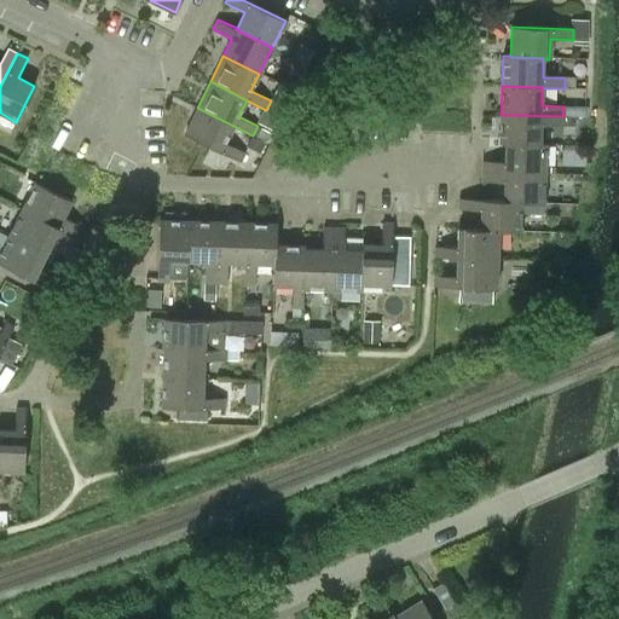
[(273,94),(266,109),(279,116),(287,102),(273,94)]
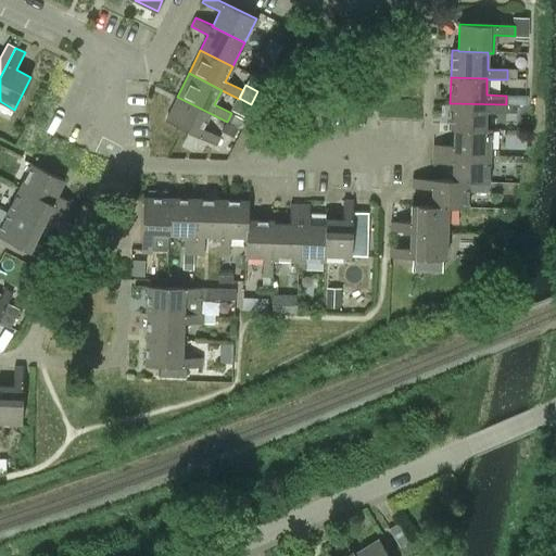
[(202,128),(210,113),(177,97),(165,119),(215,144),(219,137),(202,128)]
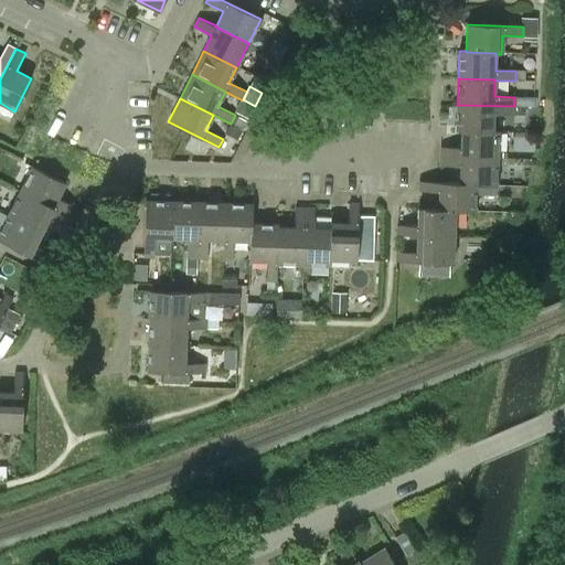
[(513,116),(514,106),(457,105),(456,131),(461,131),(493,132),(493,131),(493,116),(513,116)]
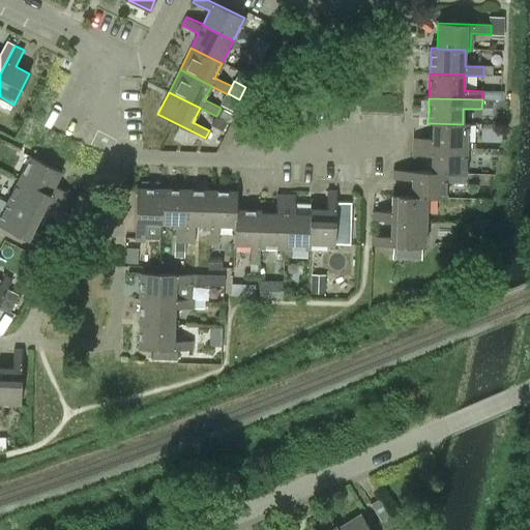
[(216,116),(211,124),(222,129),(226,121),(216,116)]
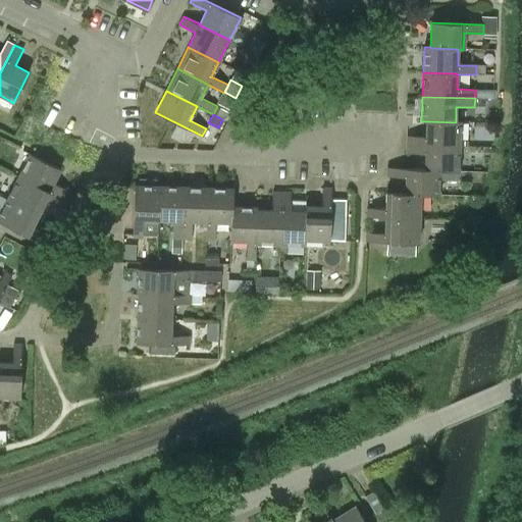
[(407,137),(407,145),(460,147),(461,121),(456,121),(456,122),(426,121),(425,137),(407,137)]
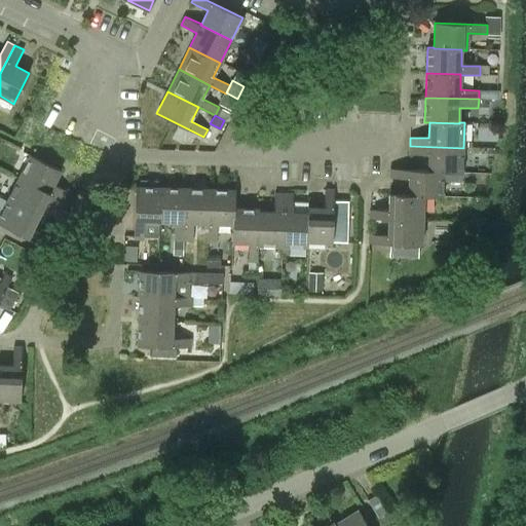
[(443,172),(443,173),(462,174),(463,148),(410,146),(410,155),(428,156),(427,172),(443,172)]
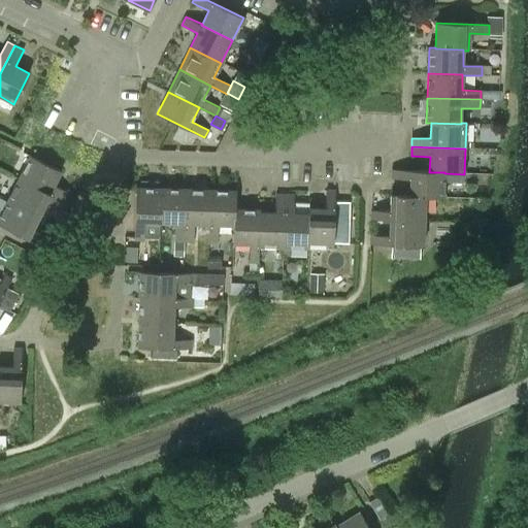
[(67,202),(71,194),(54,185),(61,170),(31,155),(20,177),(67,202)]
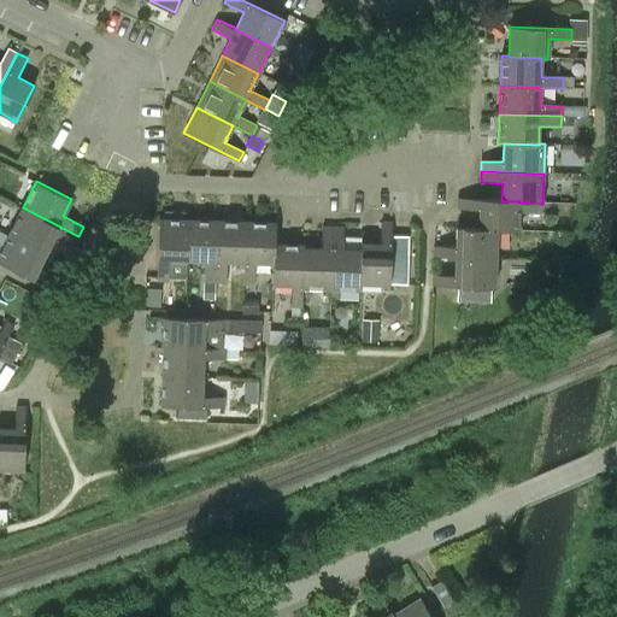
[(519,213),(519,203),(519,201),(501,201),(458,200),(458,209),(480,210),(479,228),(479,229),(497,230),(497,231),(518,231),(519,213)]
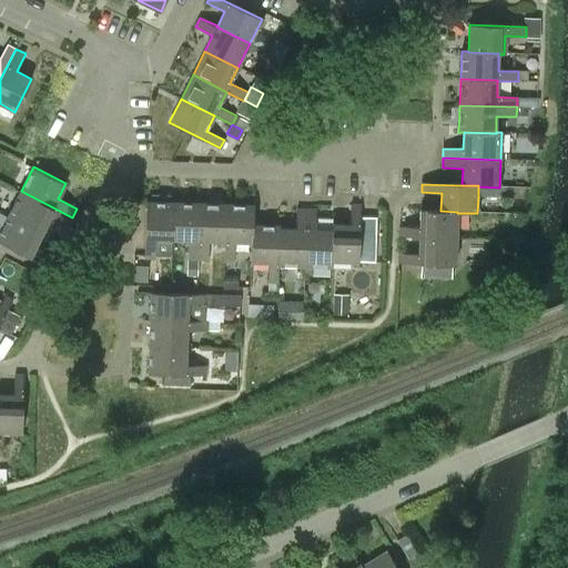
[(499,198),(499,188),(478,186),(478,196),(499,198)]
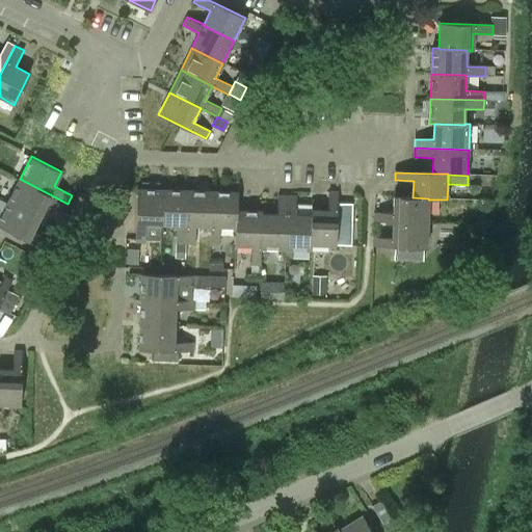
[(63,212),(68,204),(20,179),(8,202),(40,217),(47,204),(63,212)]
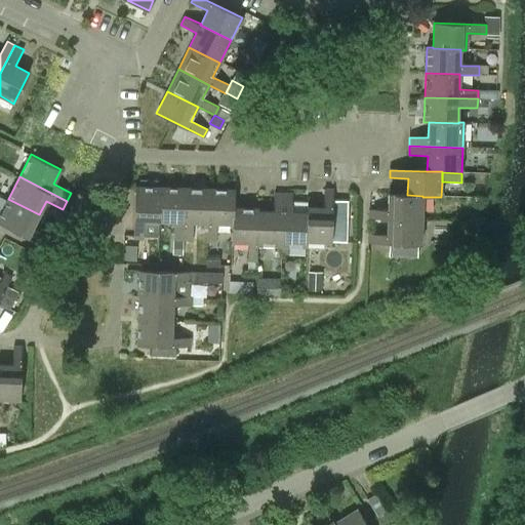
[(160,186),(159,186),(158,180),(139,179),(137,185),(134,185),(133,238),(143,238),(144,219),(159,219),(160,186)]
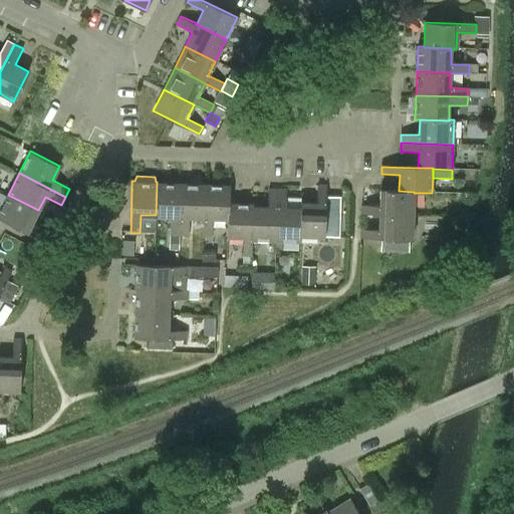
[(179,235),(181,183),(157,182),(156,215),(171,216),(171,234),(179,235)]
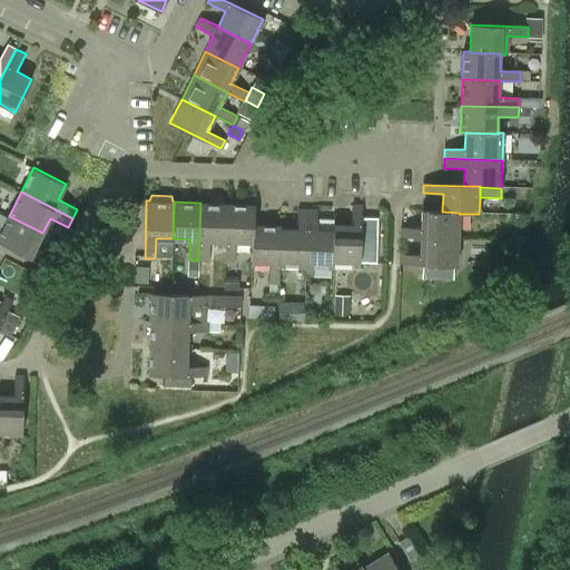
[(213,239),(226,241),(227,204),(200,203),(198,261),(209,261),(209,239),(213,239)]
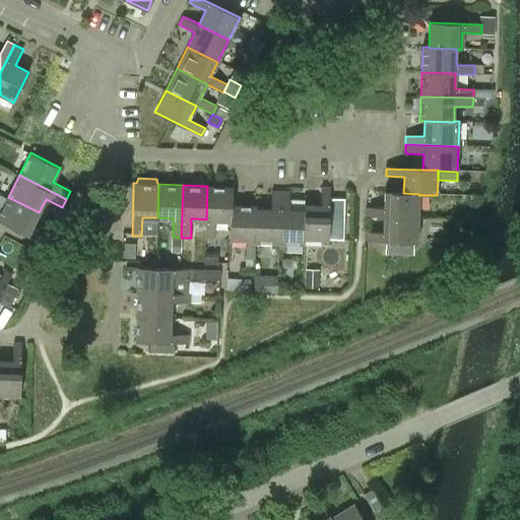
[(214,220),(230,220),(231,220),(231,205),(232,205),(232,187),(207,186),(206,219),(205,238),(214,239),(214,220)]
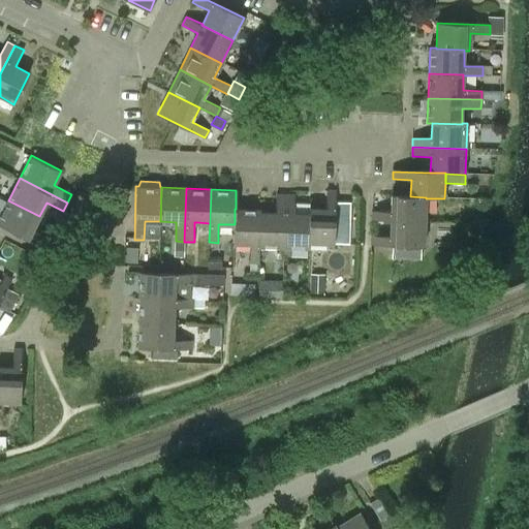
[(325,208),(309,207),(309,214),(307,242),(334,243),(335,221),(336,189),(327,189),(325,208)]
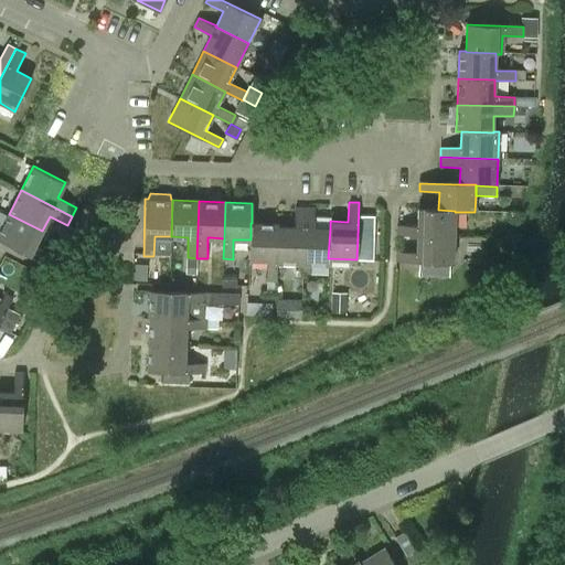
[(277,263),(302,264),(305,208),(295,206),(294,226),(278,226),(277,263)]
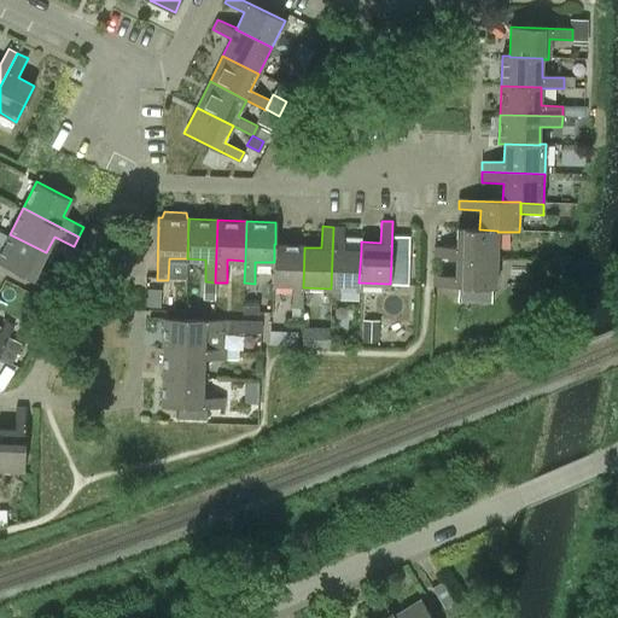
[(359,289),(359,283),(361,250),(343,249),(344,227),(333,227),(331,289),(359,289)]
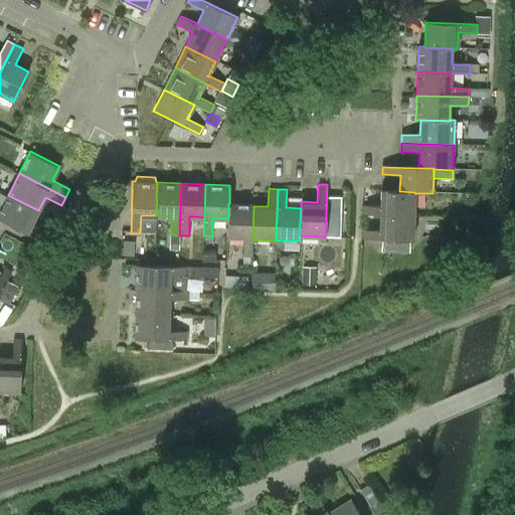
[(362,214),(380,215),(380,214),(413,216),(414,193),(414,192),(399,191),(399,190),(381,190),(380,206),(362,206),(362,214)]
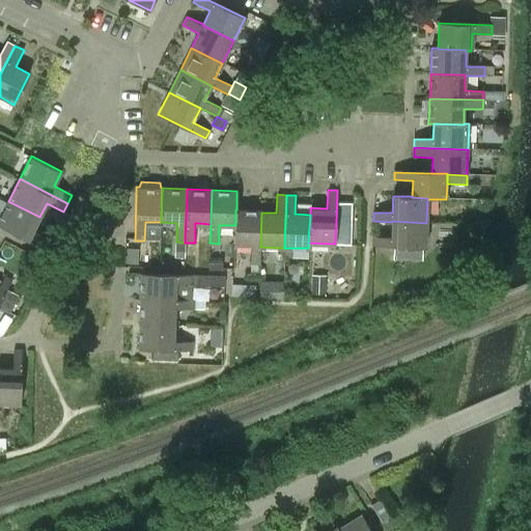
[(32,231),(39,217),(8,201),(0,217),(0,225),(46,248),(49,240),(32,231)]
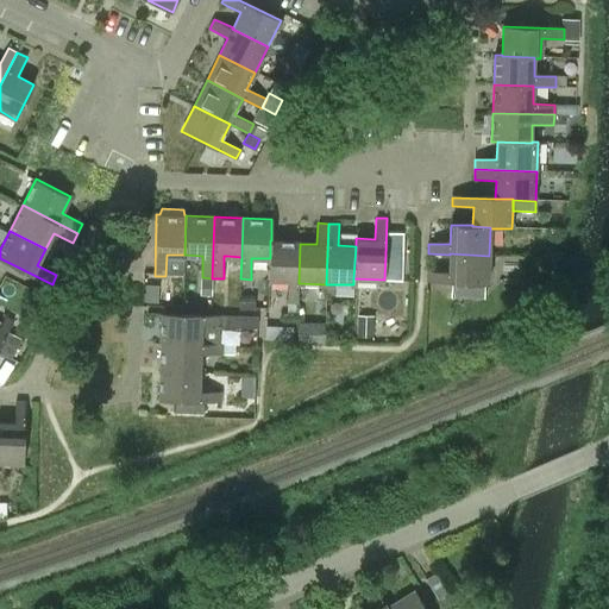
[(299,283),(300,244),(300,242),(271,240),(270,240),(270,258),(269,258),(269,280),(287,281),(287,302),(297,302),(299,283)]
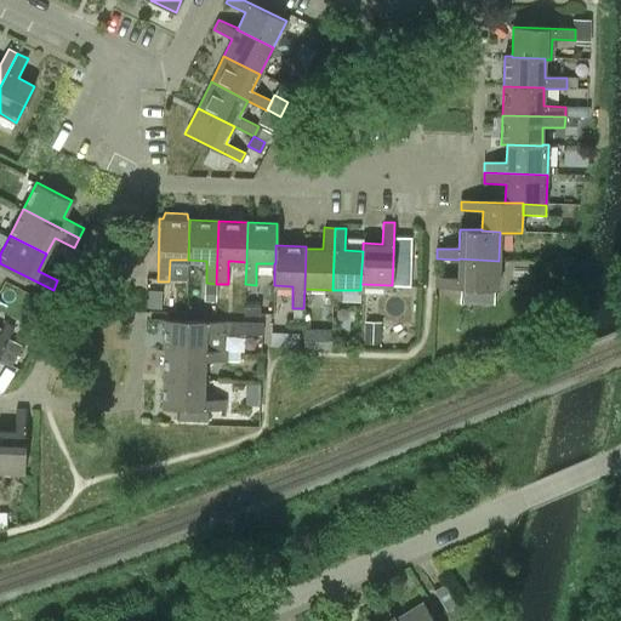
[(436,277),(436,288),(497,290),(499,261),(459,258),(459,260),(459,278),(436,277)]
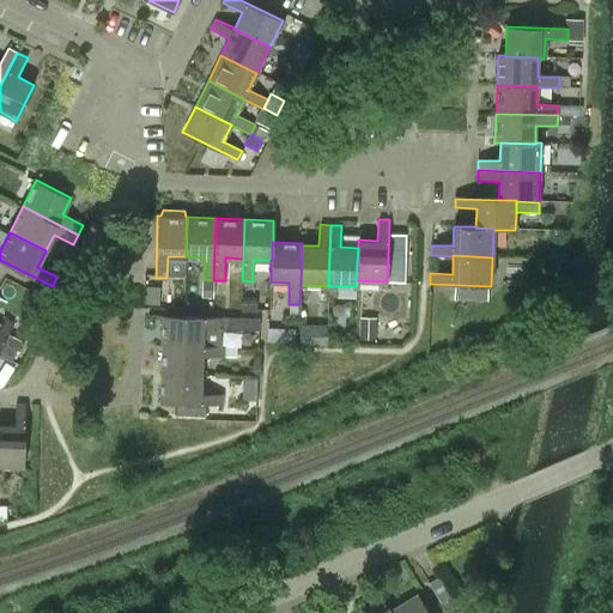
[(406,256),(388,256),(387,281),(405,283),(406,256)]
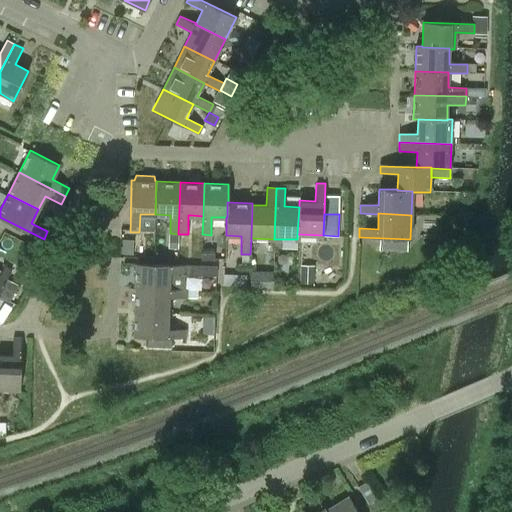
[(216,266),(188,265),(137,264),(136,288),(169,290),(169,289),(169,274),(187,275),(216,275),(216,266)]
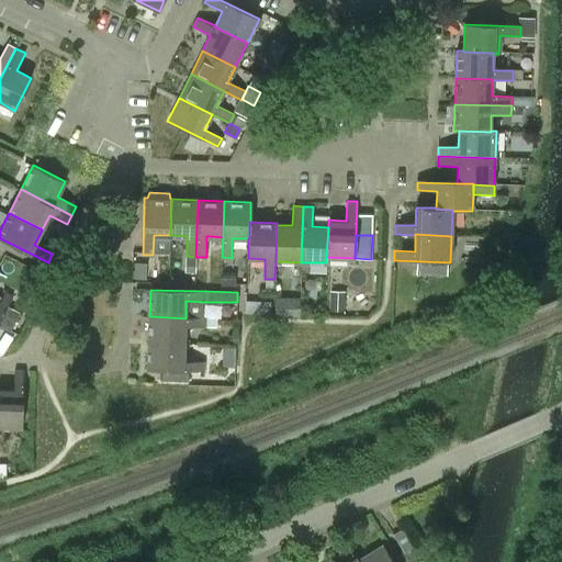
[(0,322),(13,296),(4,292),(0,300),(0,322)]
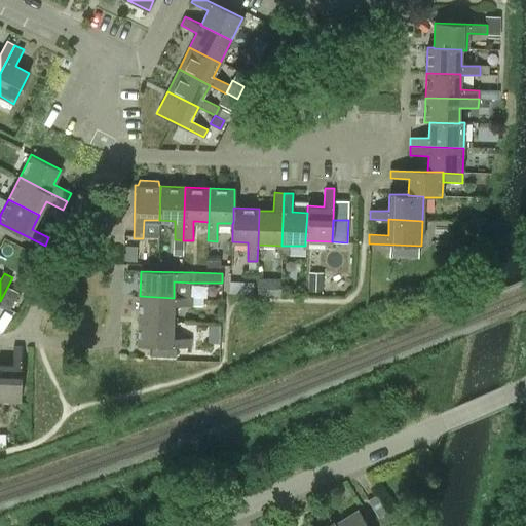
[(322,292),(322,279),(308,278),(308,291),(322,292)]
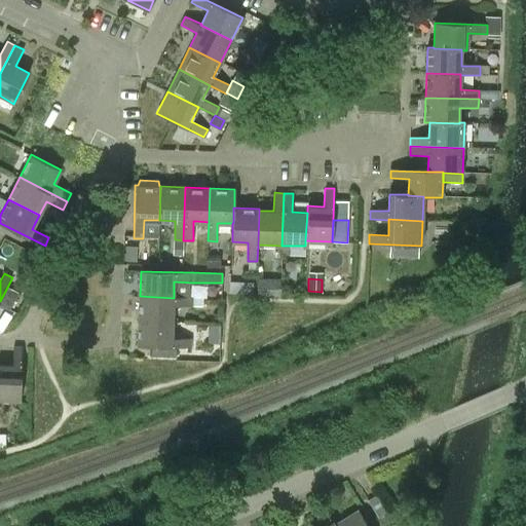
[(280,297),(280,295),(280,279),(257,279),(257,295),(257,297),(280,297)]
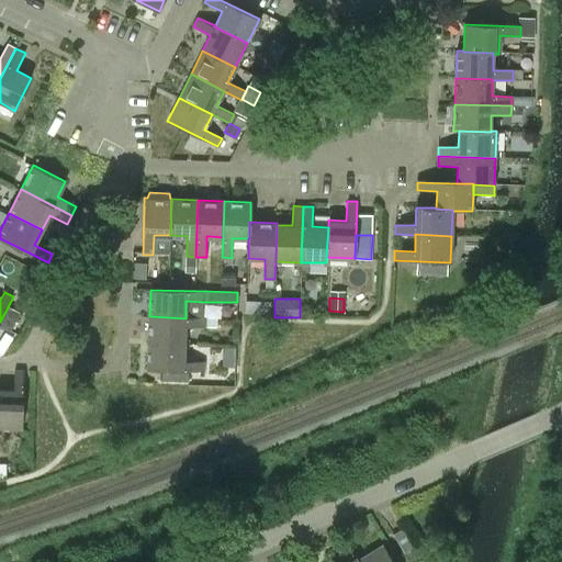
[(205,317),(186,317),(186,318),(149,316),(148,344),(184,345),(186,327),(204,328),(205,317)]
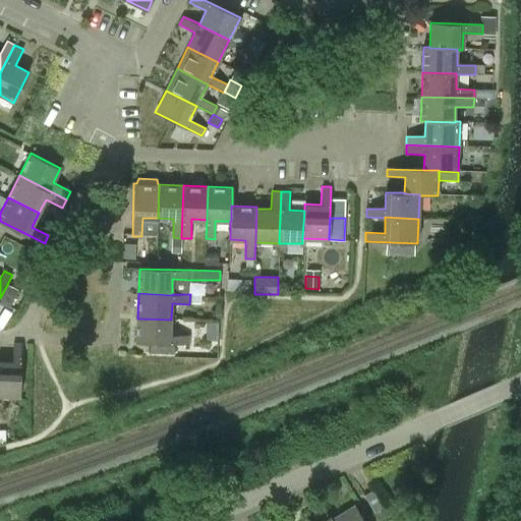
[(170,335),(171,320),(137,319),(136,343),(150,344),(175,345),(188,345),(188,335),(170,335)]
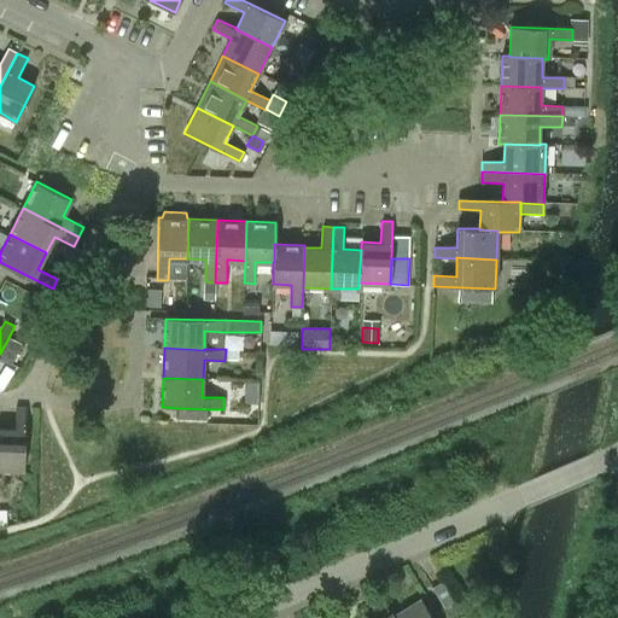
[(0,467),(23,468),(25,408),(15,407),(13,427),(0,427),(0,467)]
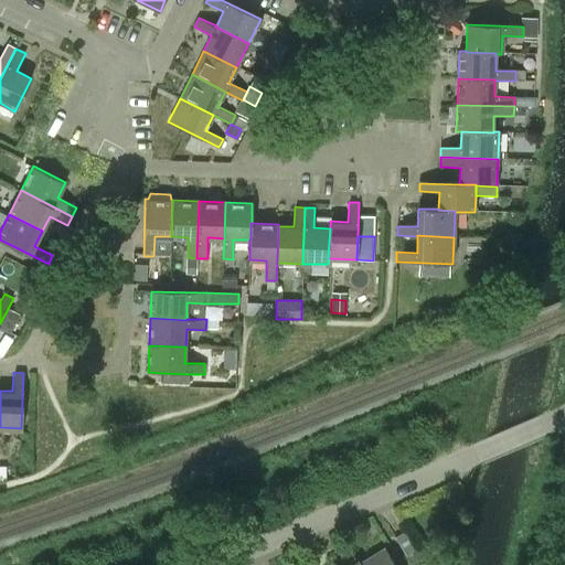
[(189,384),(190,374),(162,373),(162,383),(189,384)]
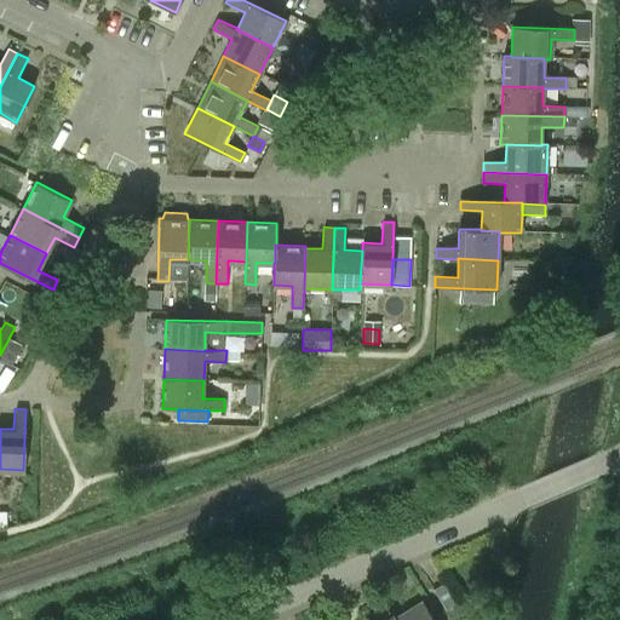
[(431,619),(422,604),(396,619),(431,619)]
